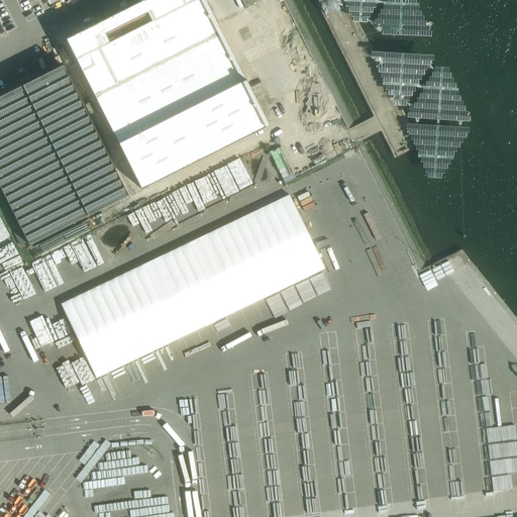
[(205,0),(143,0),(66,39),(141,190),(269,125),(205,0)]
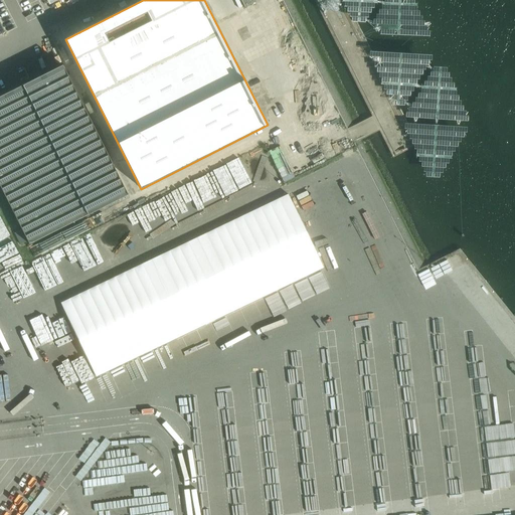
[(253,0),(239,0),(244,10),(256,5),(253,0)]
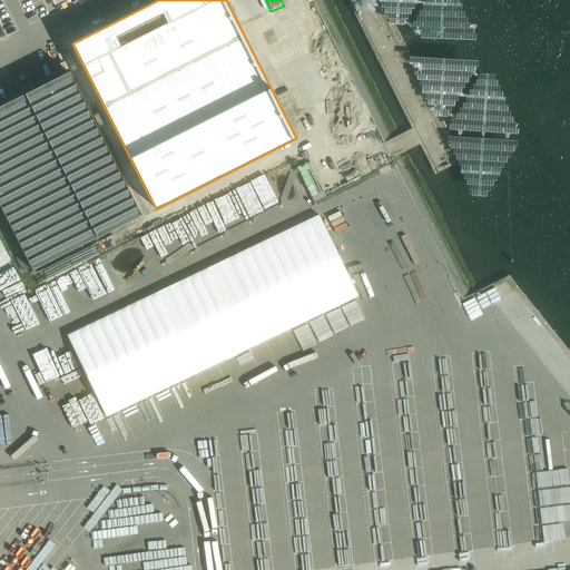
[(69,72),(0,107),(0,205),(33,271),(141,216),(69,72)]
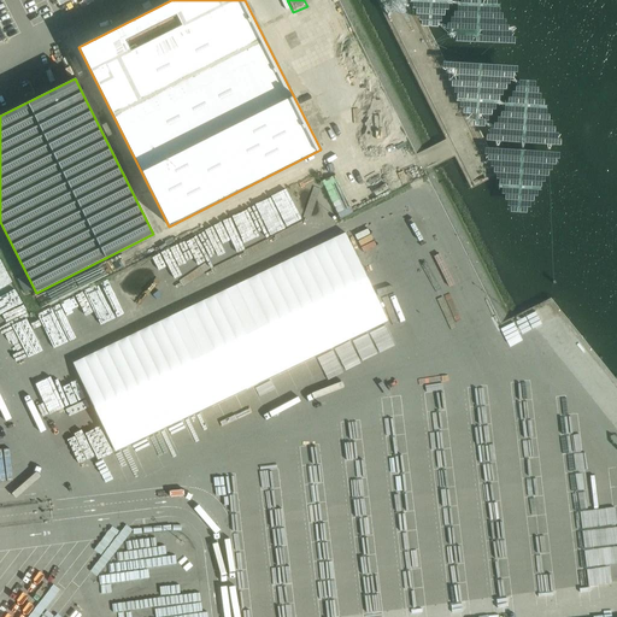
[(347,233),(72,364),(115,452),(389,321),(347,233)]
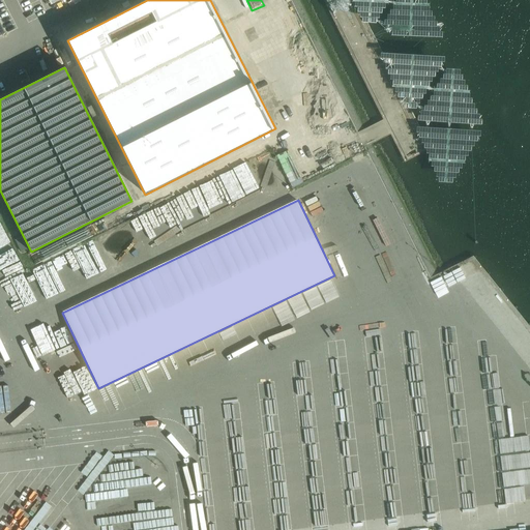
[(94,441),(95,465),(134,462),(133,438),(125,438),(125,448),(121,448),(122,457),(111,458),(111,448),(107,448),(106,440),(94,441)]
